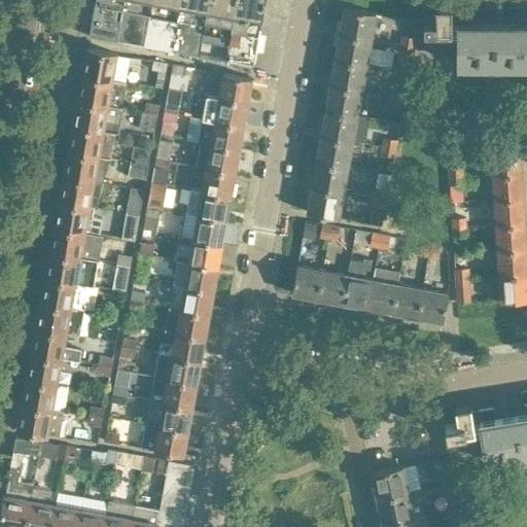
[(95,0),(92,24),(112,27),(116,2),(124,4),(124,0),(95,0)]
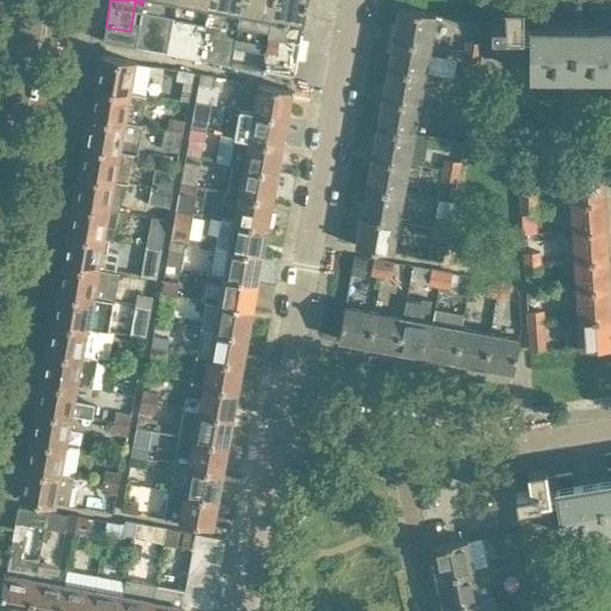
[(139,34),(136,47),(167,53),(176,0),(143,0),(143,5),(139,34)]
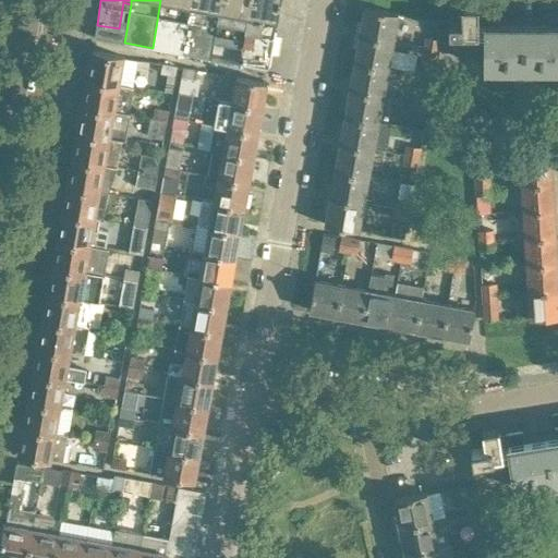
[(160,0),(153,48),(182,53),(190,0),(160,0)]
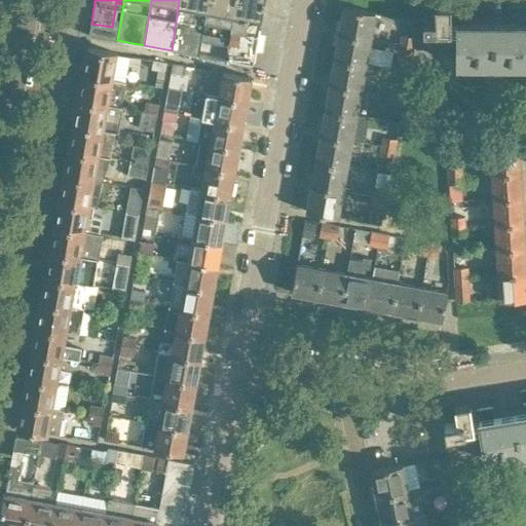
[(179,0),(172,50),(198,55),(208,0),(179,0)]
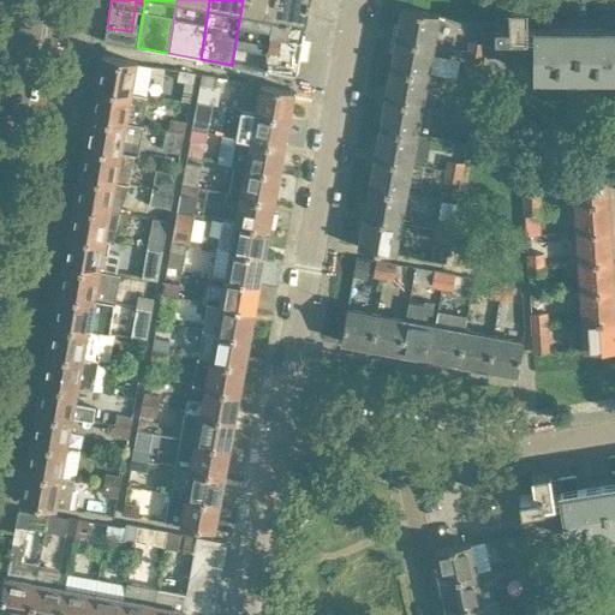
[(243,0),(232,65),(263,70),(275,0),(243,0)]
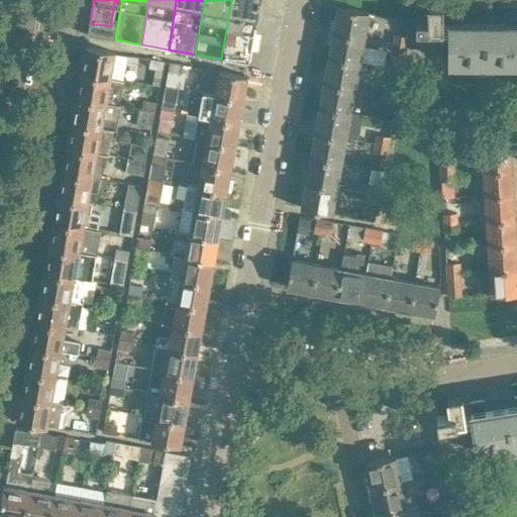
[(231,0),(221,59),(248,64),(260,0),(231,0)]
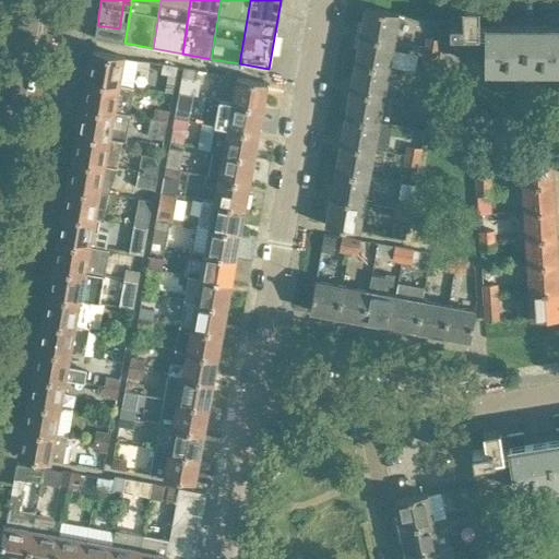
[(558,24),(502,25),(502,13),(479,13),(479,6),(478,6),(478,7),(464,7),(464,6),(462,6),(462,23),(462,33),(462,34),(478,34),(478,52),(486,52),(486,66),(484,66),(484,67),(558,67),(558,24)]
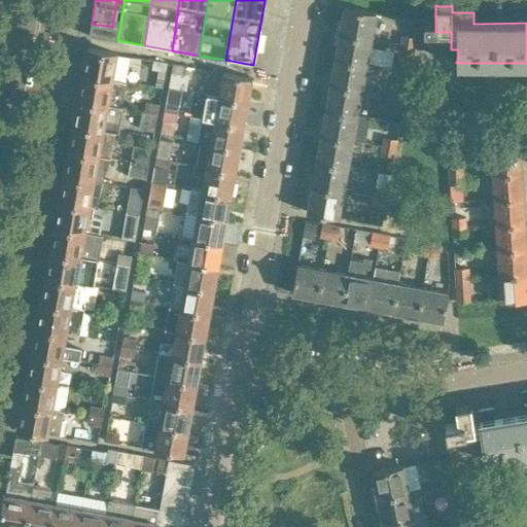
[(344,7),(340,32),(372,37),(376,11),(344,6),(344,7)]
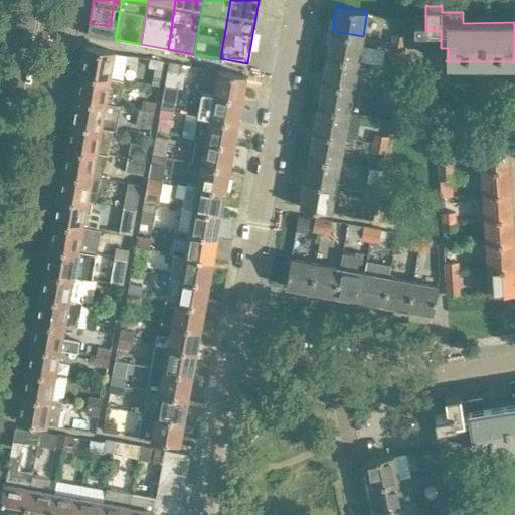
[(90,23),(87,34),(115,39),(117,28),(110,26),(90,23)]
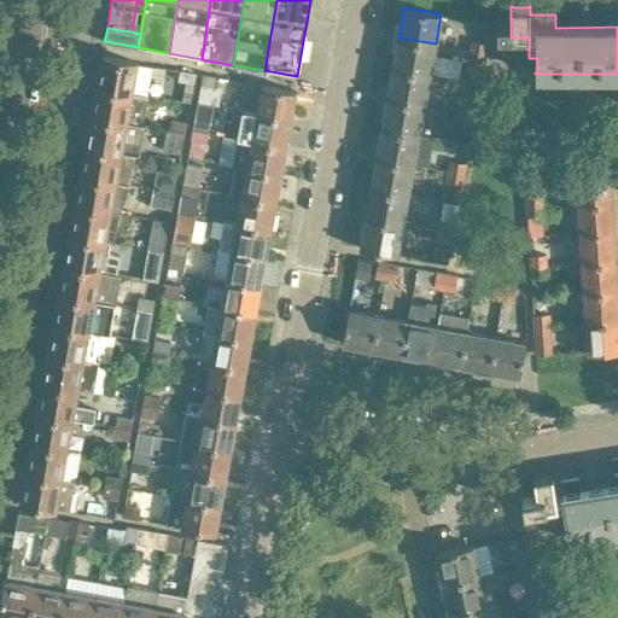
[(392,68),(430,74),(436,44),(398,38),(392,68)]
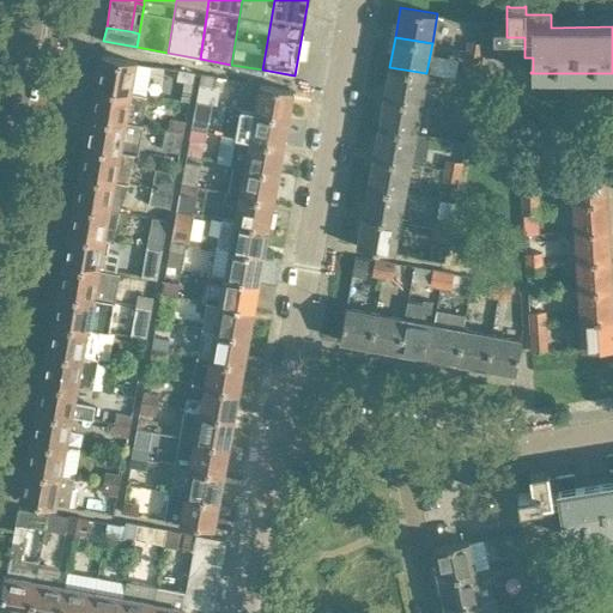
[(468,41),(467,50),(481,53),(484,43),(468,41)]
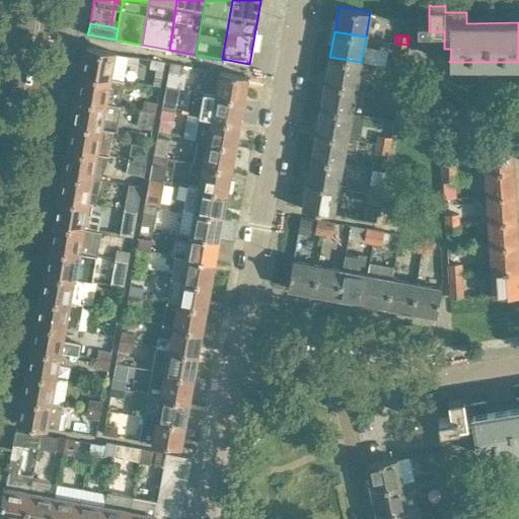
[(406,54),(408,45),(395,43),(393,52),(406,54)]
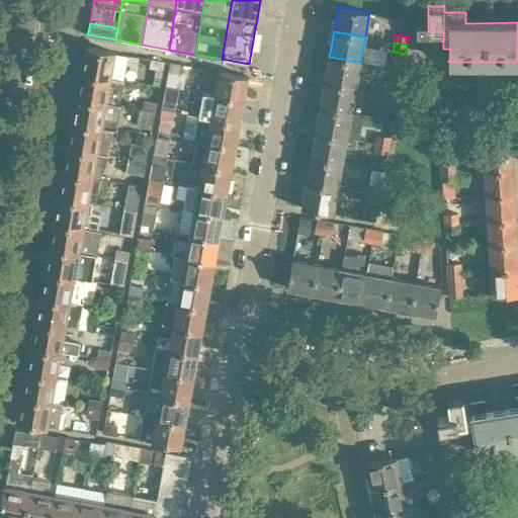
[(386,65),(389,49),(367,45),(364,62),(386,65)]
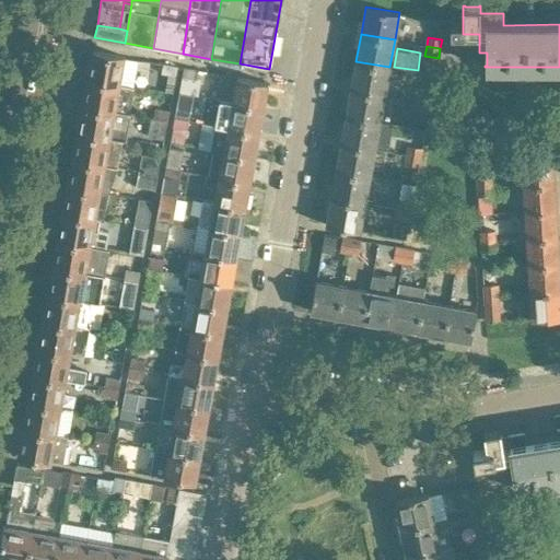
[(86,78),(120,84),(125,58),(126,57),(92,50),(86,78)]
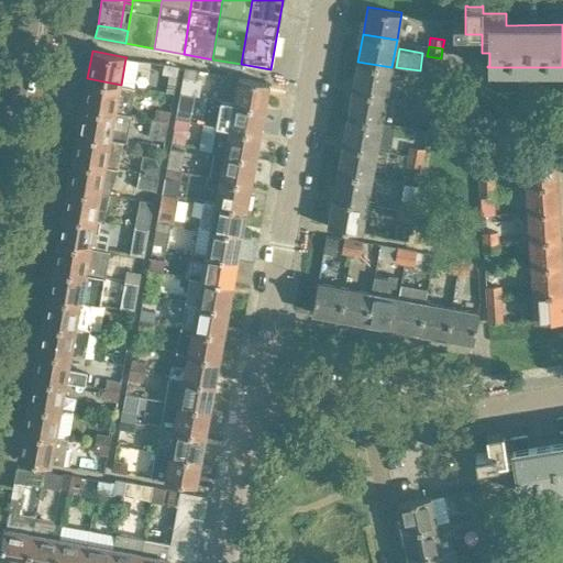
[(427,59),(424,74),(438,76),(440,63),(427,59)]
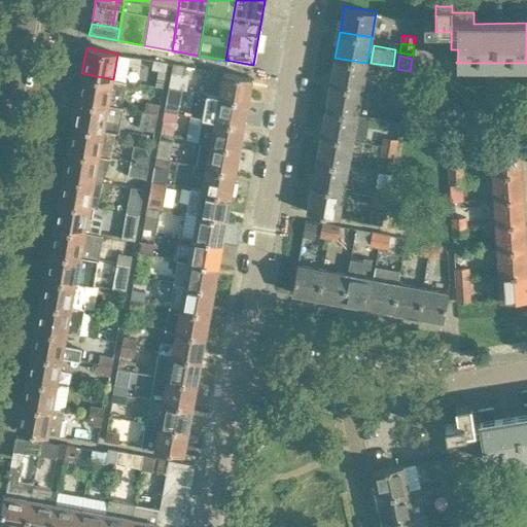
[(335,58),(330,83),(362,89),(366,63),(335,58)]
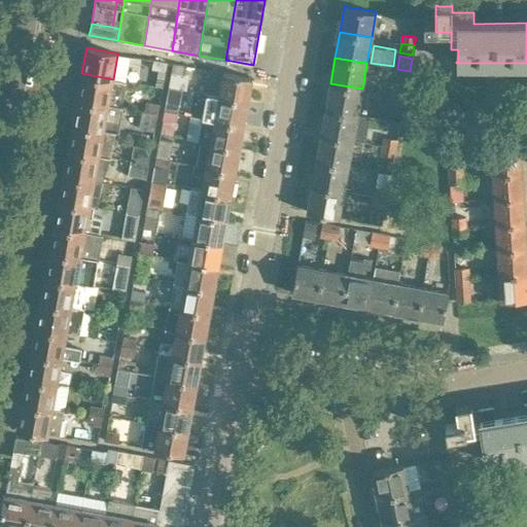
[(152,60),(150,68),(156,69),(166,71),(167,62),(153,60),(152,60)]
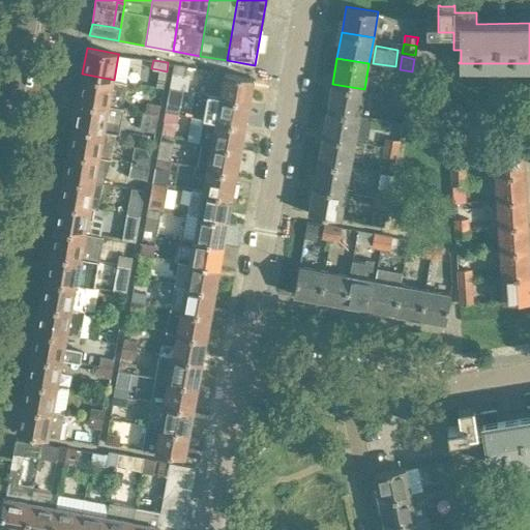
[(190,76),(185,75),(187,66),(174,63),(170,88),(187,92),(190,76)]
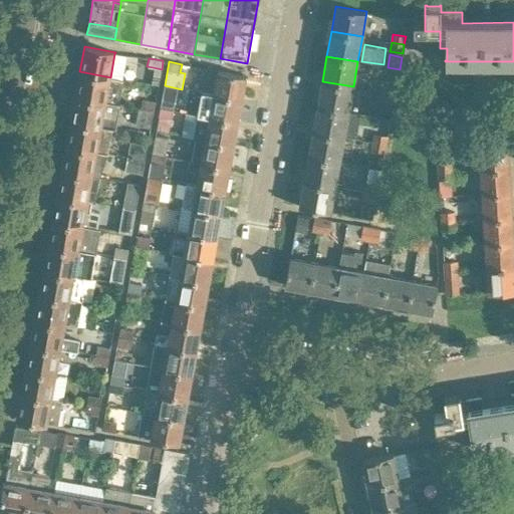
[(218,70),(213,94),(241,100),(246,75),(218,70)]
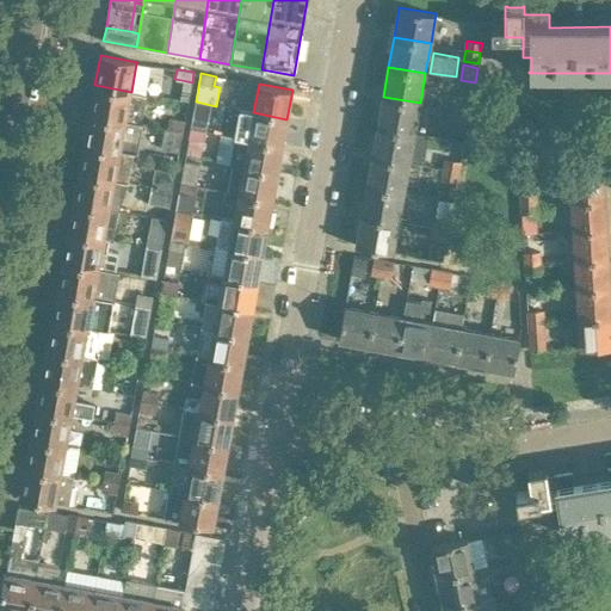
[(94,85),(90,115),(141,124),(146,94),(131,92),(94,85)]
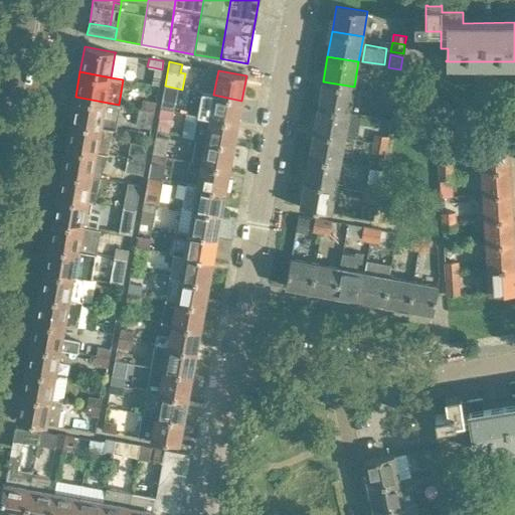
[(318,107),(349,112),(354,87),(323,81),(318,107)]
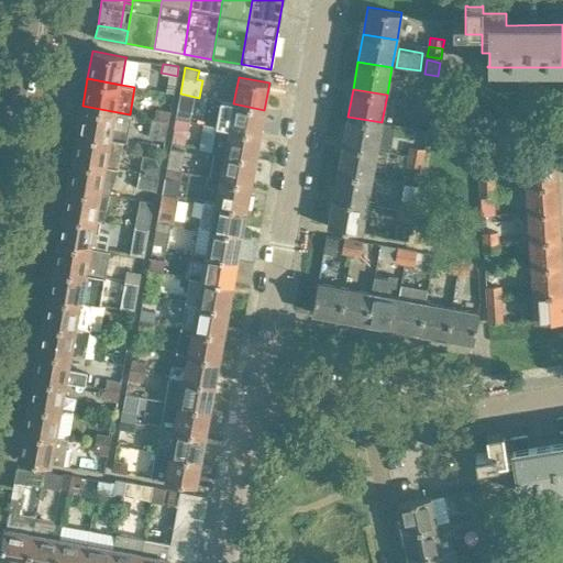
[(432,103),(434,95),(420,91),(419,101),(432,103)]
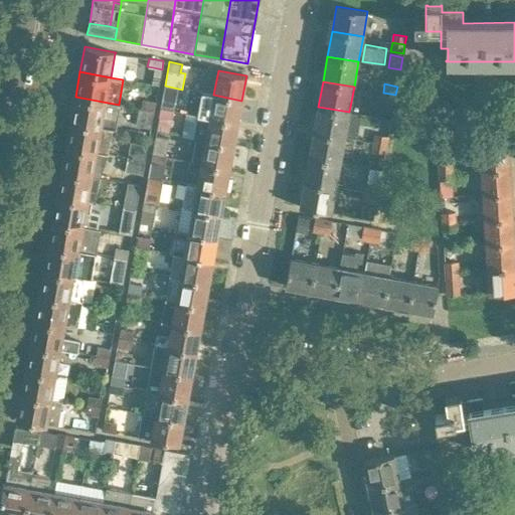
[(200,93),(196,115),(197,115),(237,123),(241,101),(213,95),(200,93)]
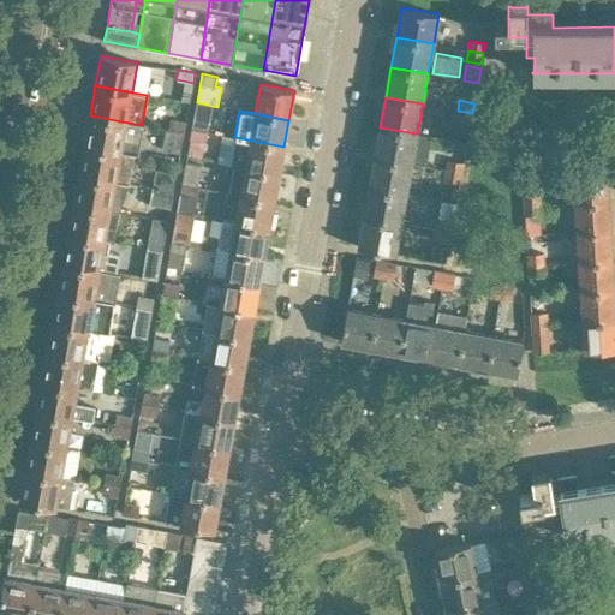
[(471,124),(472,113),(458,111),(455,120),(471,124)]
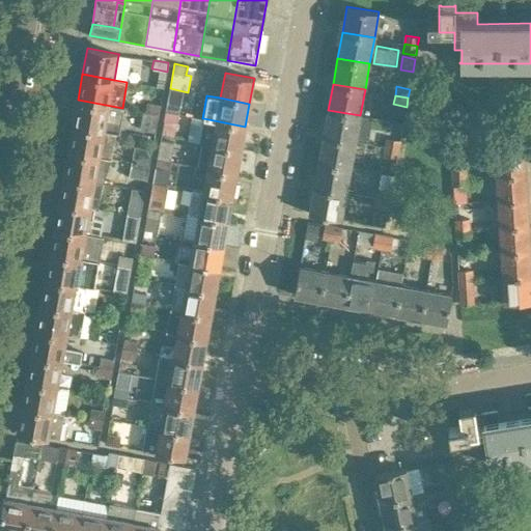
[(73,124),(116,133),(119,134),(123,108),(122,108),(78,100),(73,124)]
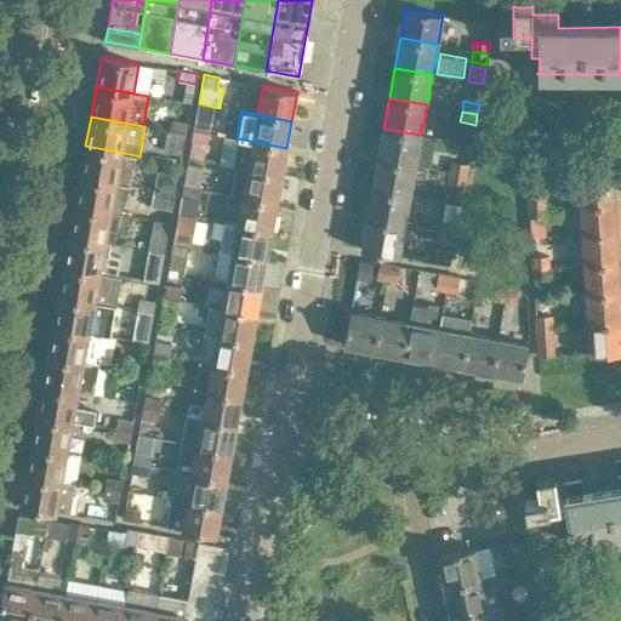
[(195,119),(193,131),(209,134),(211,123),(195,119)]
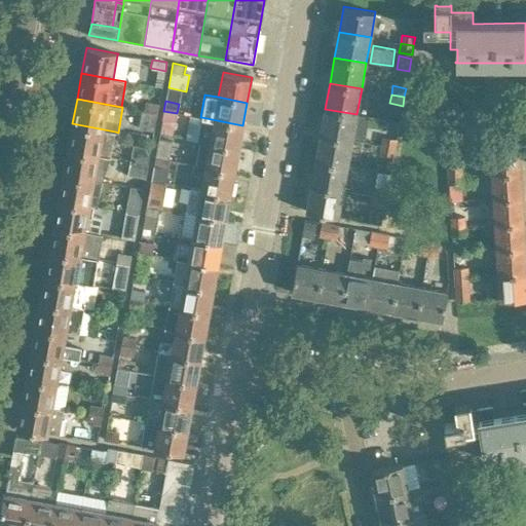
[(143,111),(157,113),(159,104),(145,102),(143,111)]
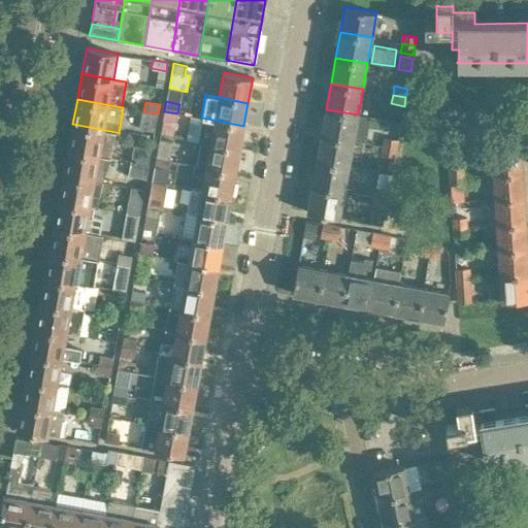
[(326,109),(322,135),(354,140),(366,142),(370,117),(358,114),(326,109)]
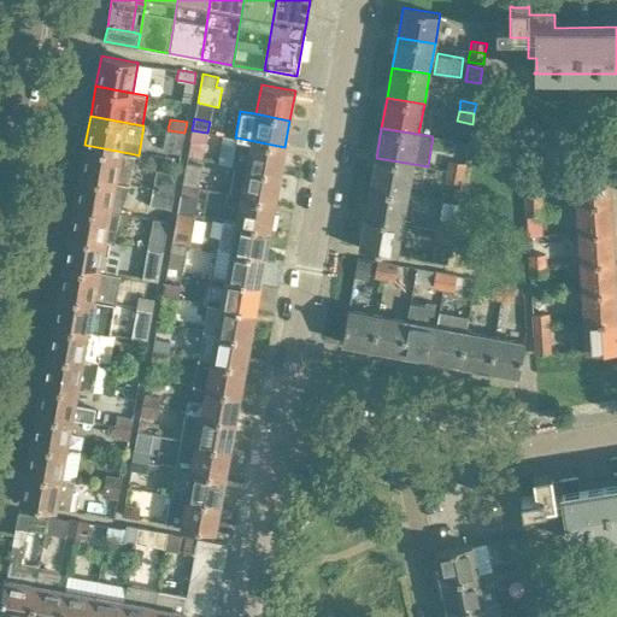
[(181,154),(184,133),(168,130),(166,130),(162,151),(181,154)]
